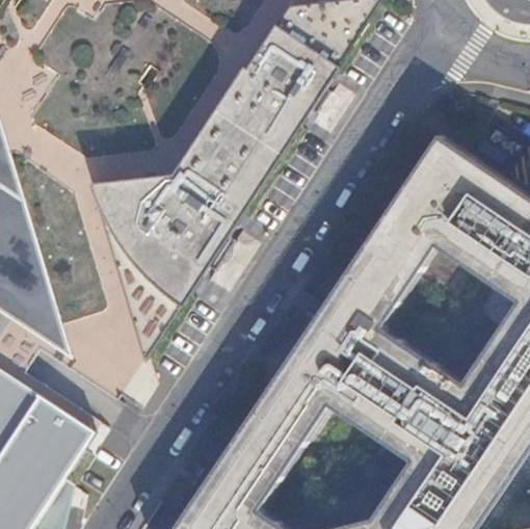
[(179,174),(97,182),(148,352),(205,265),(224,234),(308,108),(322,86),(378,0),(326,0),(290,4),(179,174)]
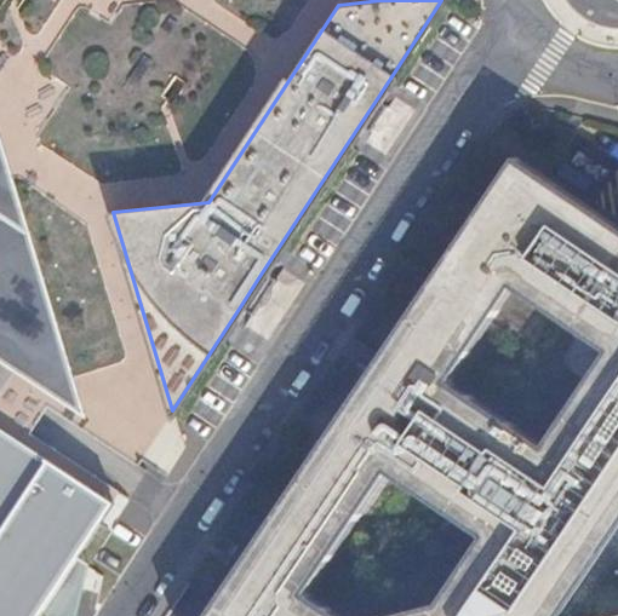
[(561,0),(565,5),(577,12),(593,18),(610,21),(617,18),(617,0),(561,0)]
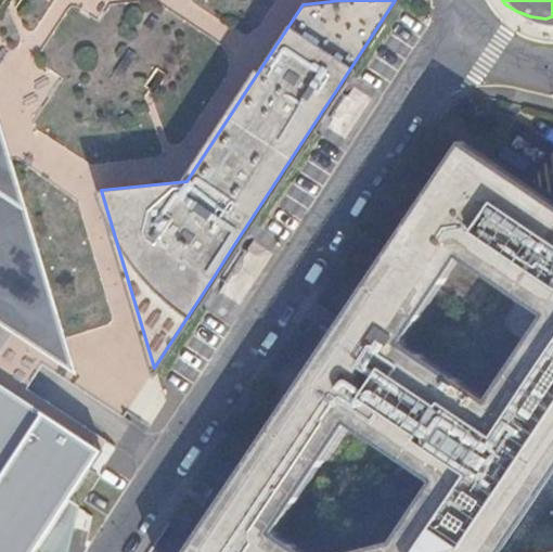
[(336,90),(321,113),(330,118),(345,95),(336,90)]
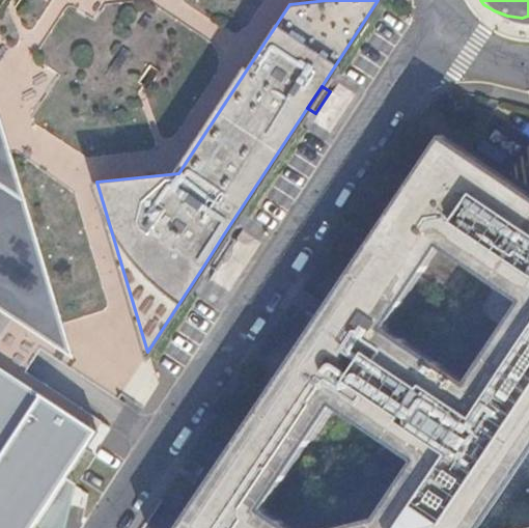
[(0,309),(74,359),(61,317),(11,156),(0,116),(0,309)]
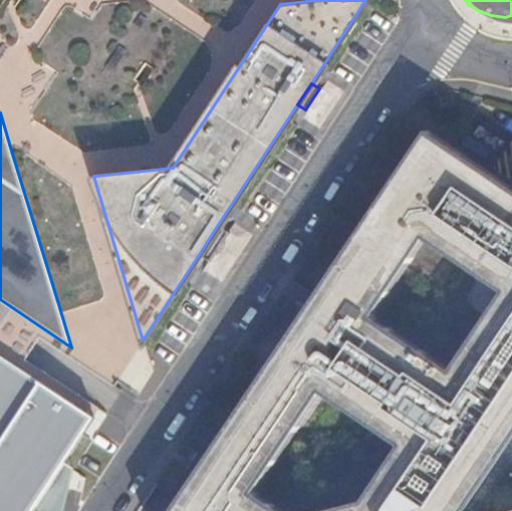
[(511,510),(511,184),(428,129),(169,510),(511,510)]
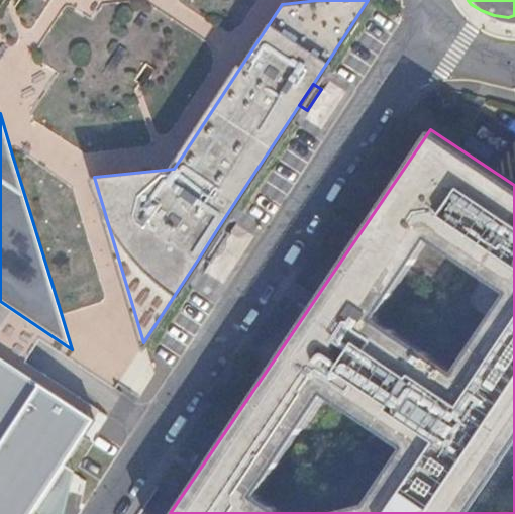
[(229,234),(218,227),(199,258),(210,265),(229,234)]
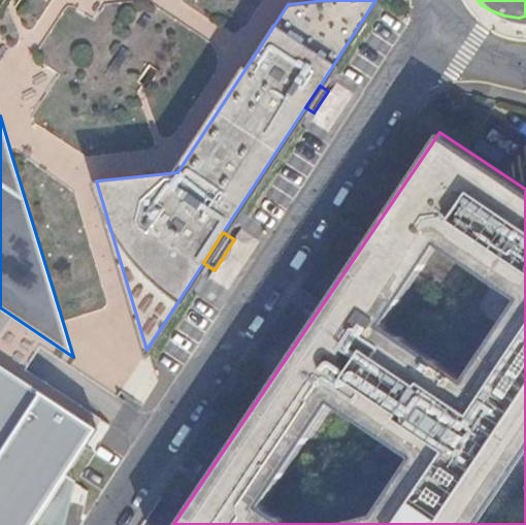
[(0,524),(31,524),(95,428),(0,365),(0,524)]
